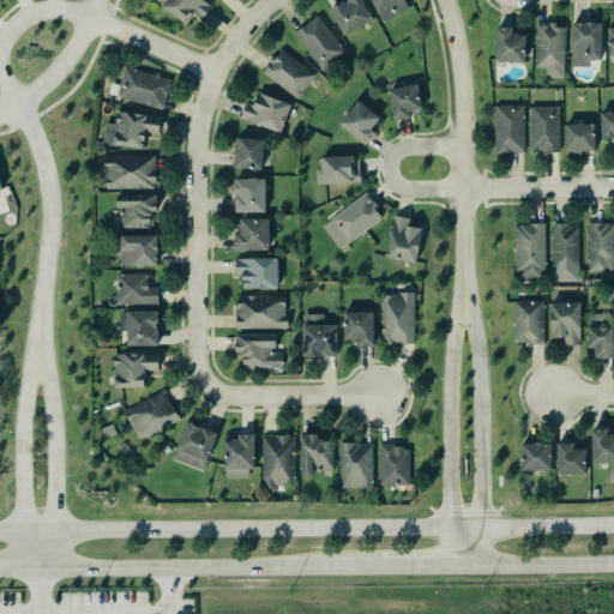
[(200,0),(164,0),(162,4),(186,25),(193,17),(203,19),(211,10),(200,0)]
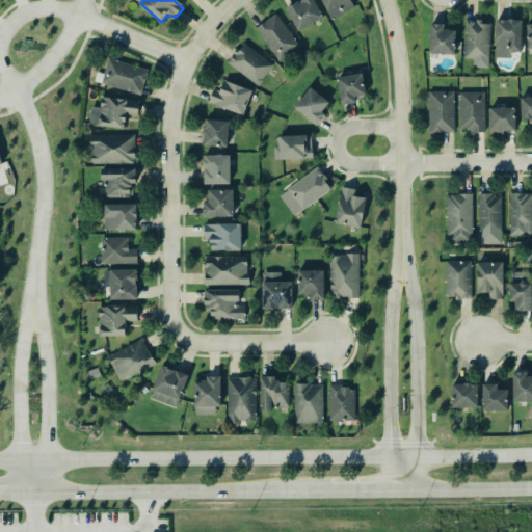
[(286,7),(300,0),(311,0),(321,20),(297,30),(286,7)]
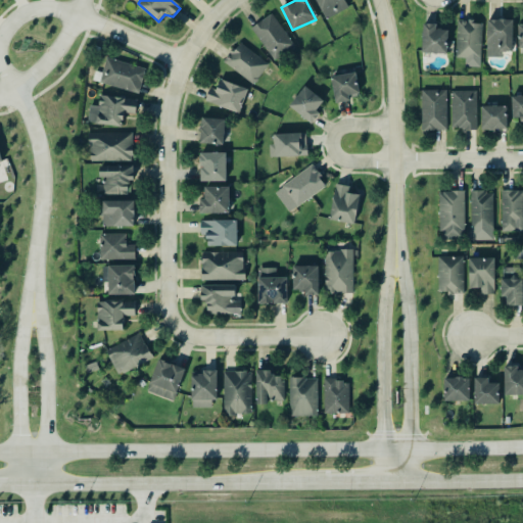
[(319,0),(344,0),(347,6),(326,15),(319,0)]
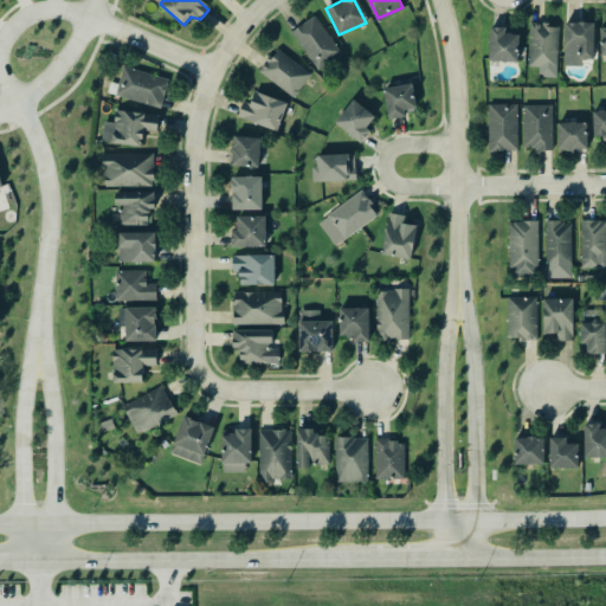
[(292,30),(313,15),(339,52),(318,66),(292,30)]
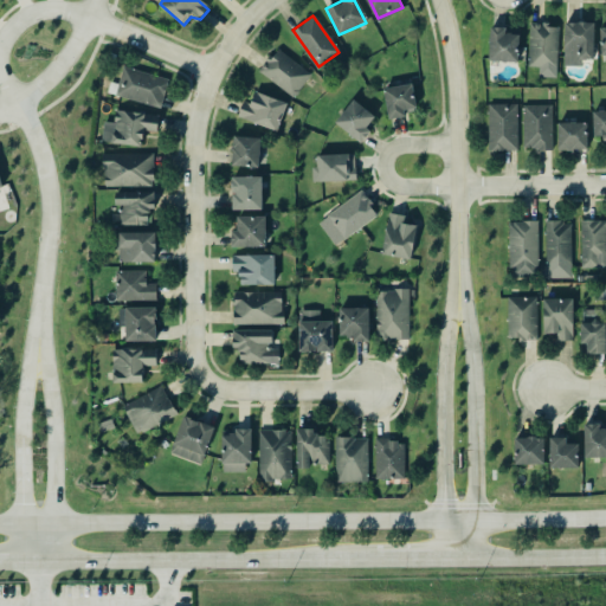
[(529,21),(549,21),(549,28),(556,28),(555,76),(541,75),(541,65),(528,65),(529,21)]
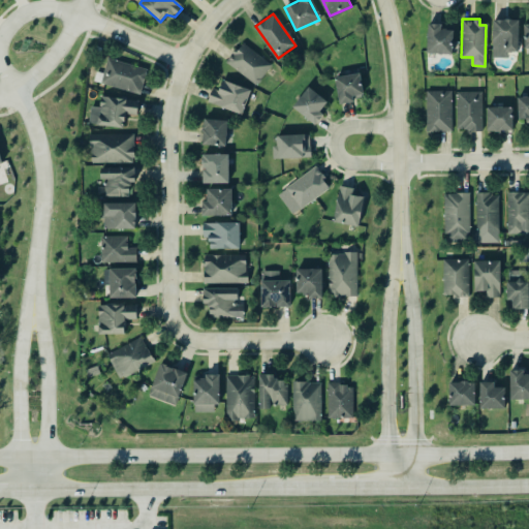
[(494,21),(520,21),(521,51),(507,51),(506,40),(495,40),(494,21)]
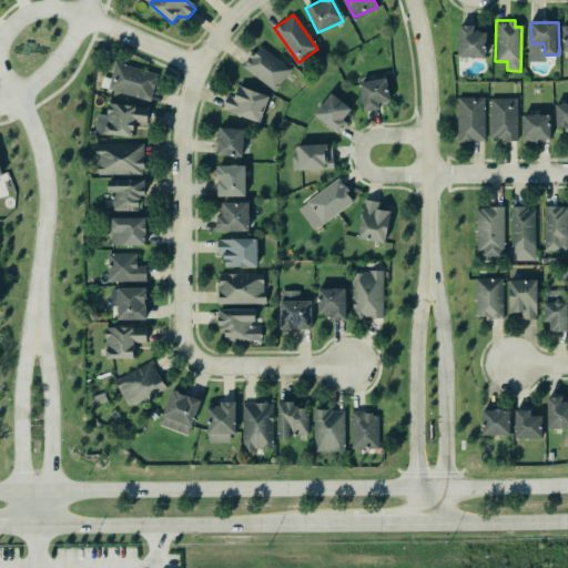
[(459,26),(474,27),(474,32),(487,33),(485,59),(456,56),(459,26)]
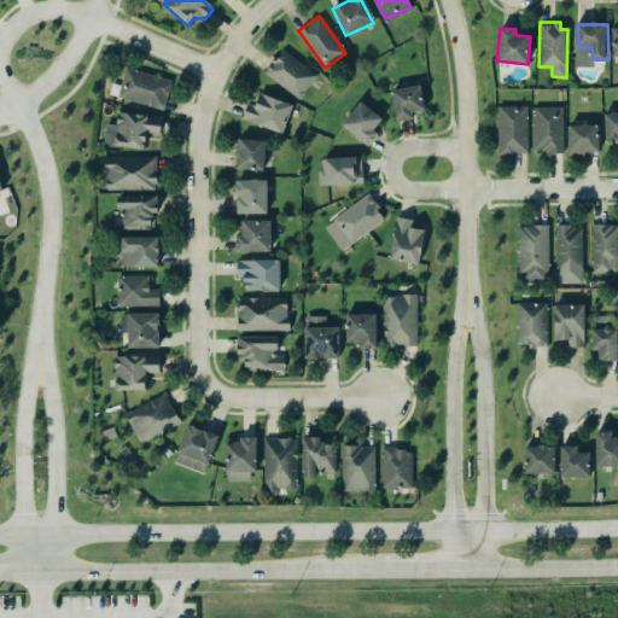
[(281,47),(264,71),(299,98),(318,75),(281,47)]
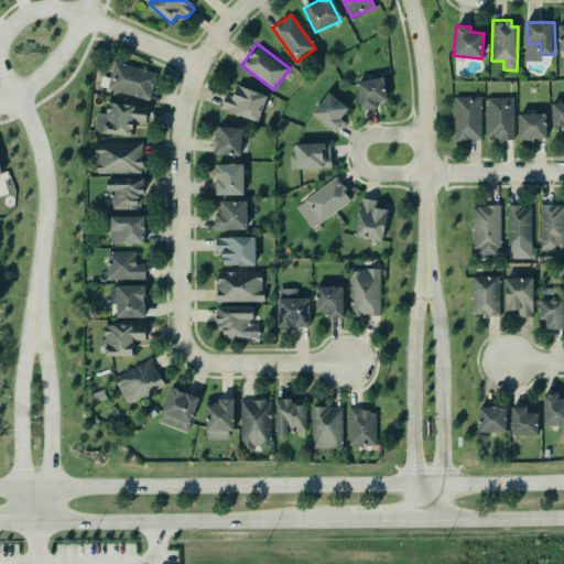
[(97,85),(99,74),(109,77),(114,61),(155,73),(148,100),(97,85)]
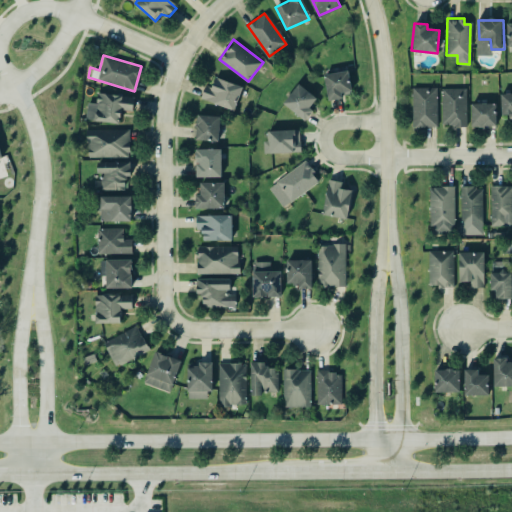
[(324,76),(347,71),(351,92),(341,94),(341,99),(328,100),(324,76)]
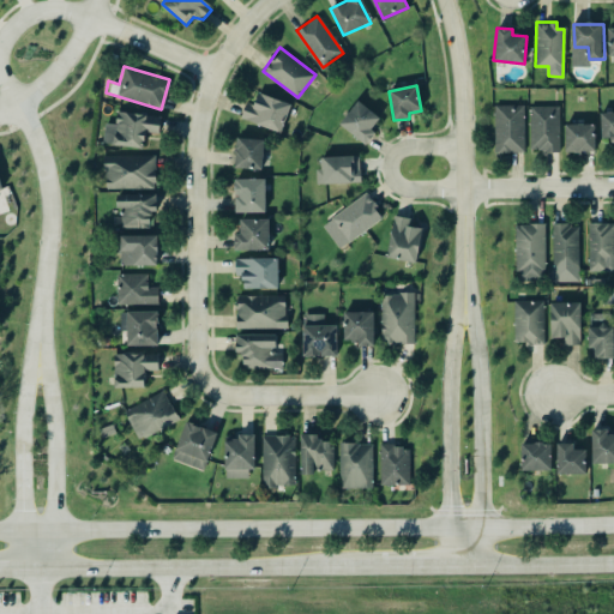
[(258,95),(254,106),(247,103),(241,118),(282,133),(292,107),(258,95)]
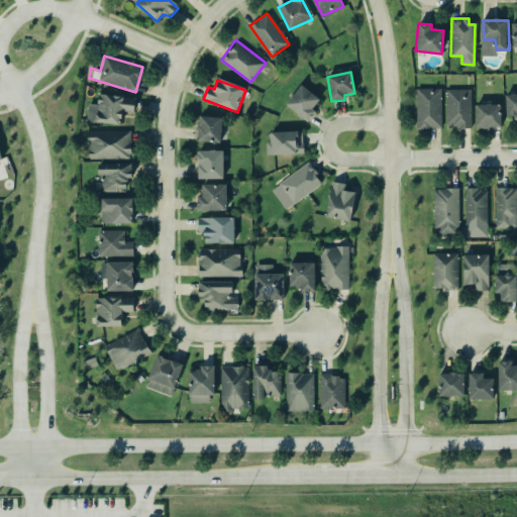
[(302,85),(286,104),(308,124),(318,115),(313,111),(320,101),(302,85)]
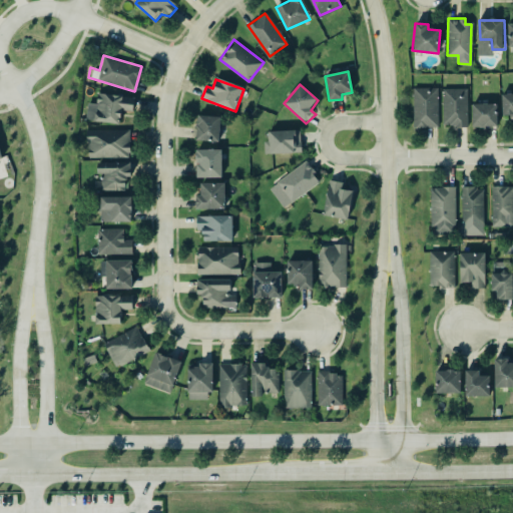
[(413,86),(439,87),(438,126),(412,125),(413,86)]
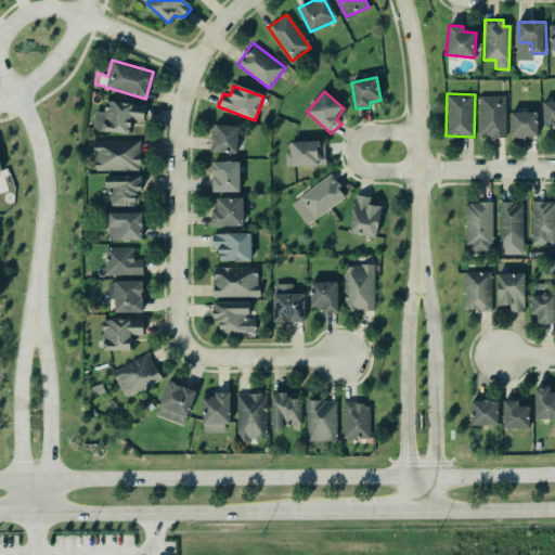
[(478,97),(506,95),(506,139),(478,139),(478,97)]
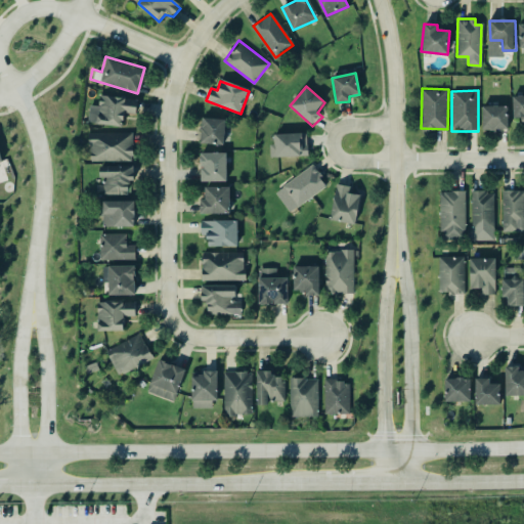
[(136,98),(98,93),(97,104),(88,103),(86,121),(120,124),(122,112),(135,113),(136,98)]
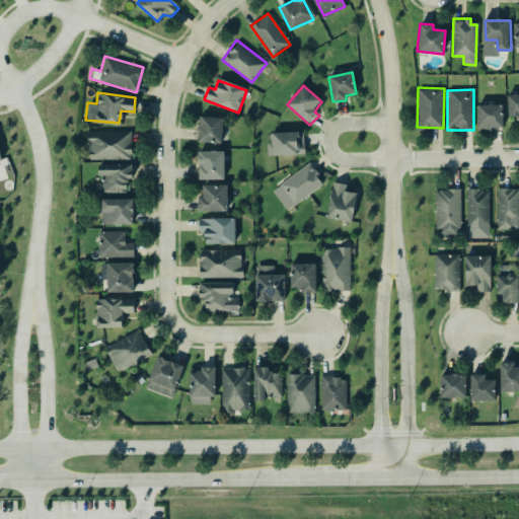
[(509,96),(518,96),(518,122),(511,123),(509,96)]
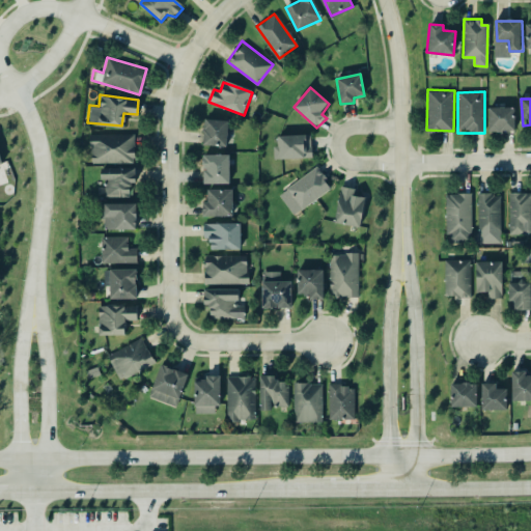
[(490,109),(513,109),(514,133),(490,133),(490,109)]
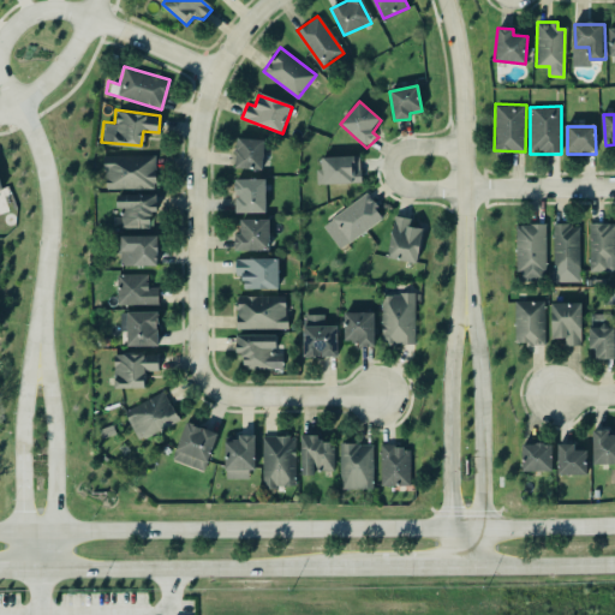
[(238,139),(267,141),(266,168),(237,167),(238,139)]
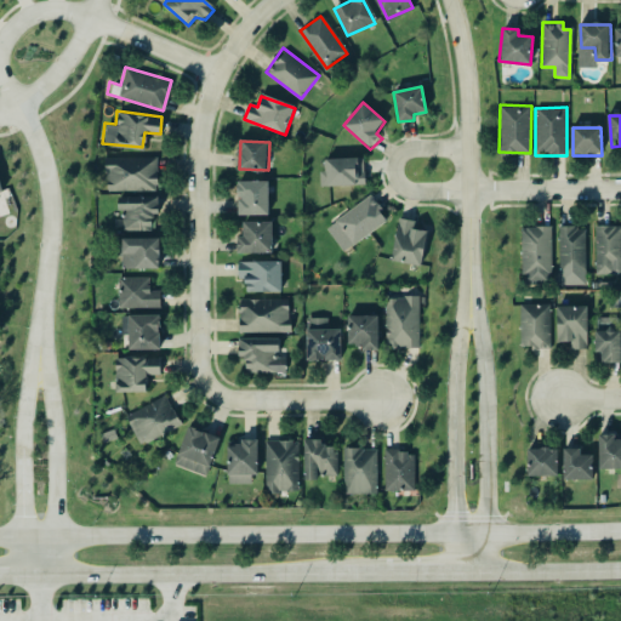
[(107,159),(158,159),(159,195),(109,193),(107,159)]
